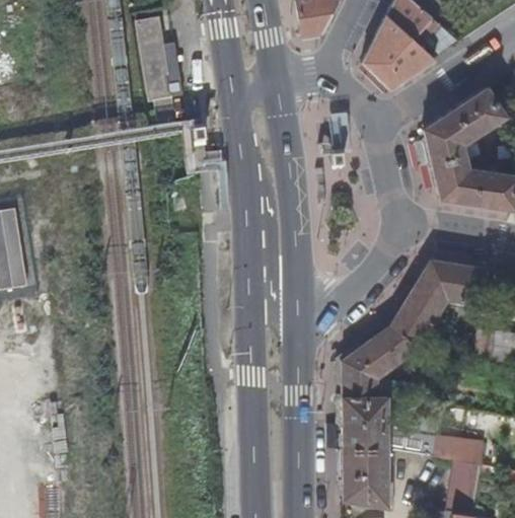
[(296,0),(302,37),(322,33),(339,0),(296,0)]
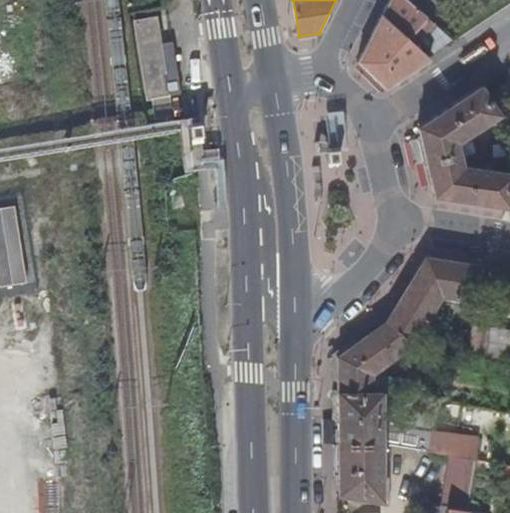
[(389,88),(432,59),(412,40),(431,18),(427,14),(410,0),(392,0),(359,62),(389,88)]
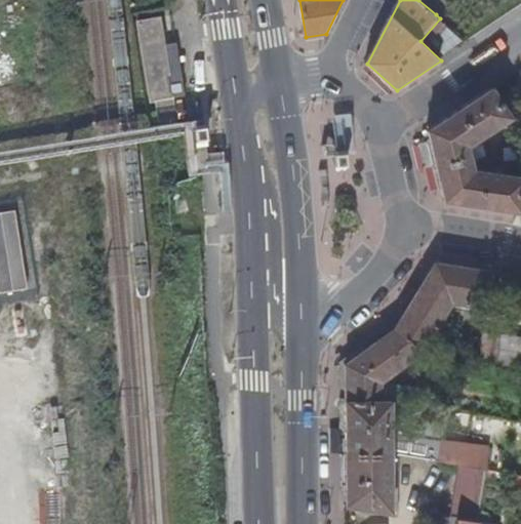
[(169,23),(141,28),(154,101),(184,96),(169,23)]
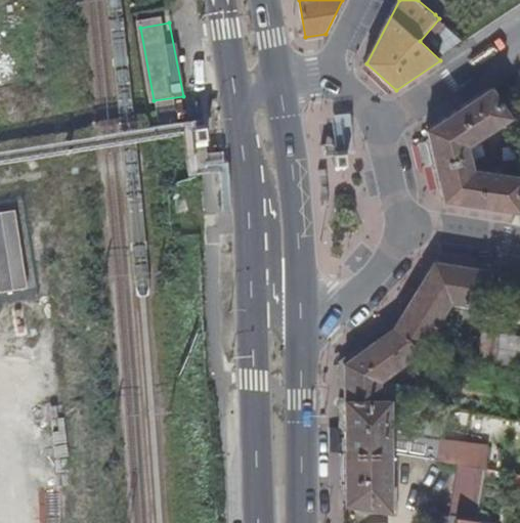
[(444,202),(519,215),(519,177),(476,172),(471,147),(513,118),(492,87),(429,130),(431,141),(435,160),(444,202)]
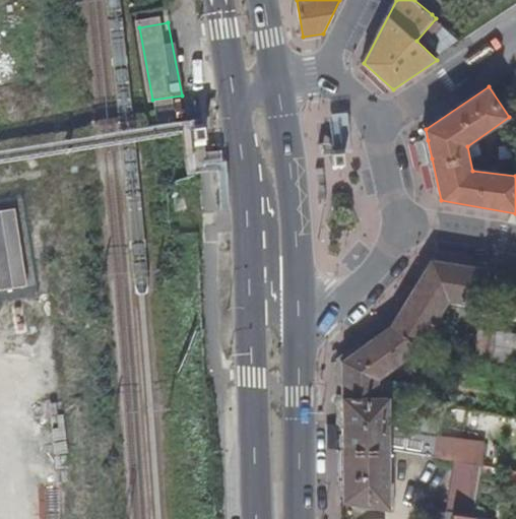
[(423,160),(432,158),(428,140),(420,142),(423,160)]
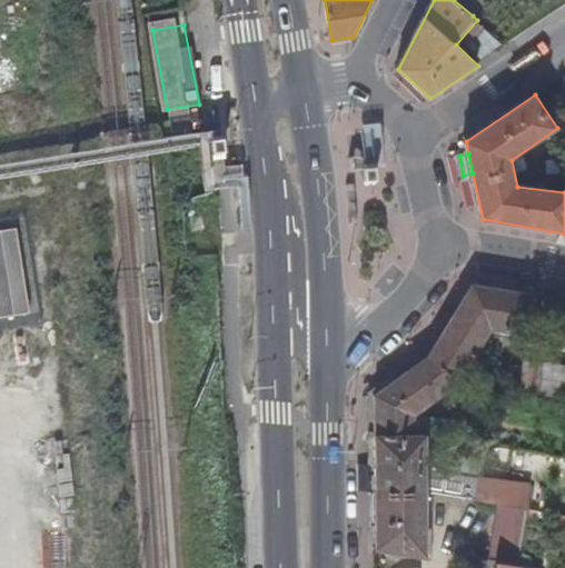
[(22,232),(0,233),(0,320),(32,317),(22,232)]
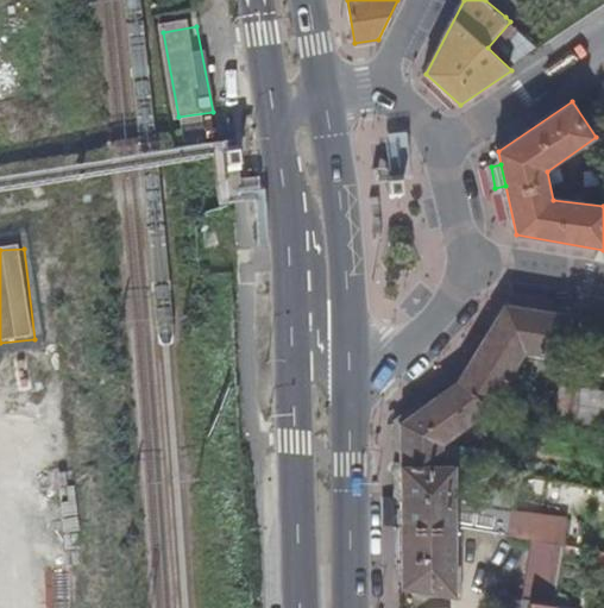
[(507,306),(460,382),(491,412),(522,361),(566,368),(574,318),(507,306)]
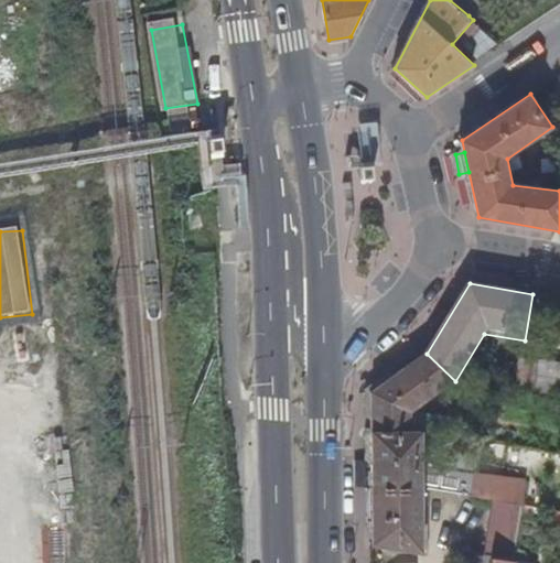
[(455,381),(427,354),(374,393),(374,433),(411,432),(411,413),(455,381)]
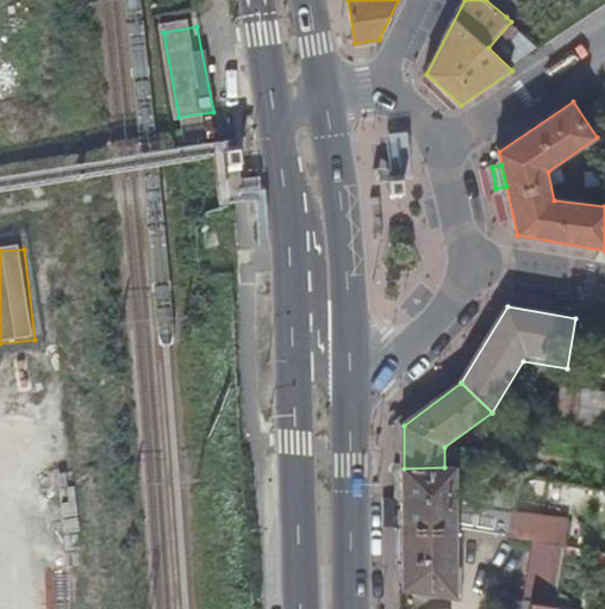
[(604,391),(585,389),(579,426),(604,429),(604,391)]
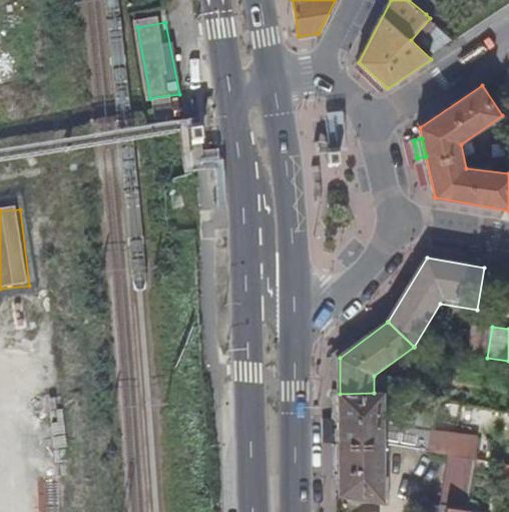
[(387,379),(385,393),(410,397),(412,382),(387,379)]
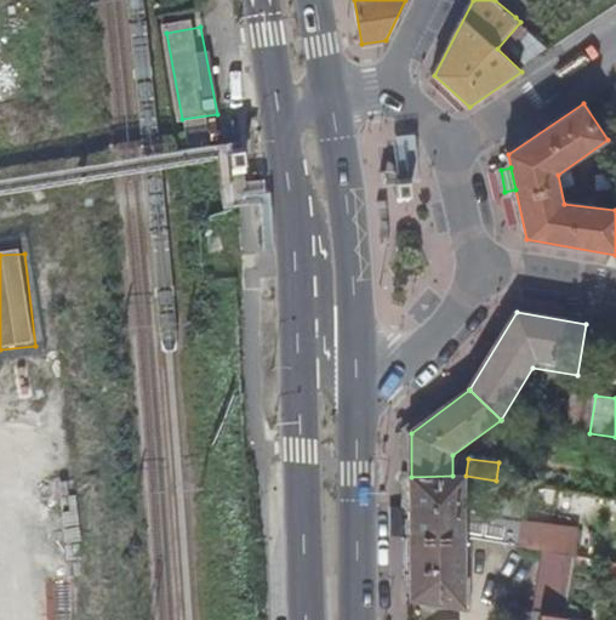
[(498,462),(496,481),(514,483),(515,465),(498,462)]
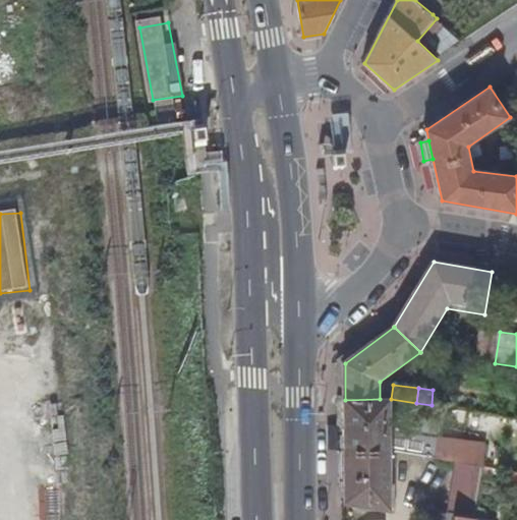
[(380,399),(345,400),(345,452),(391,452),(436,459),(442,417),(397,410),(396,415),(391,415),(391,399),(380,399)]
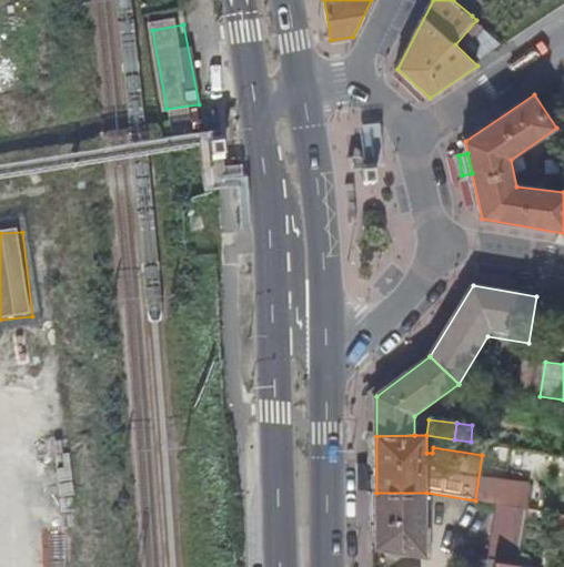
[(426,493),(376,493),(376,549),(425,556),(426,533),(434,533),(434,510),(426,510),(426,493)]
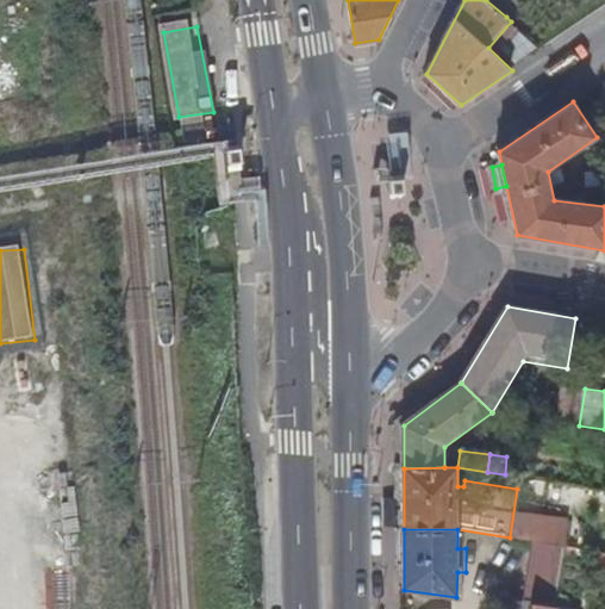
[(567,547),(536,542),(528,603),(552,608),(557,608),(567,547)]
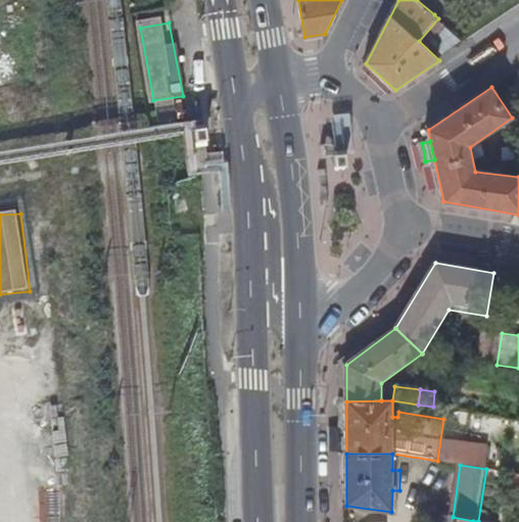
[(518,475),(508,475),(507,491),(518,491),(518,475)]
